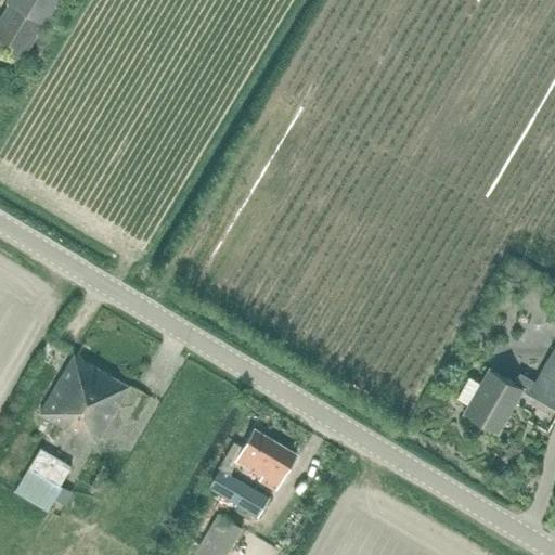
[(62,0),(4,0),(8,3),(0,16),(0,49),(22,62),(44,24),(47,26),(62,0)]
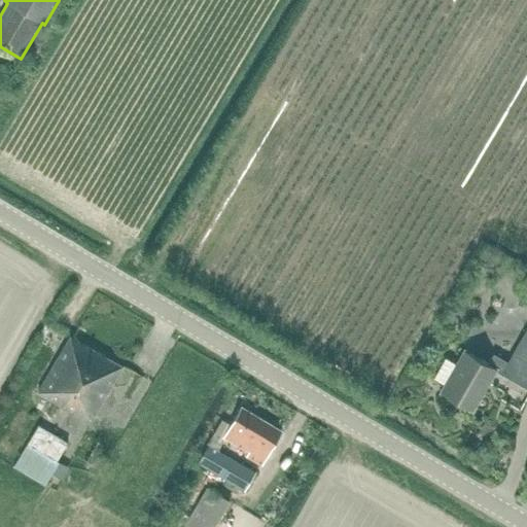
[(481,262),(489,267),(493,259),(485,255),(481,262)]
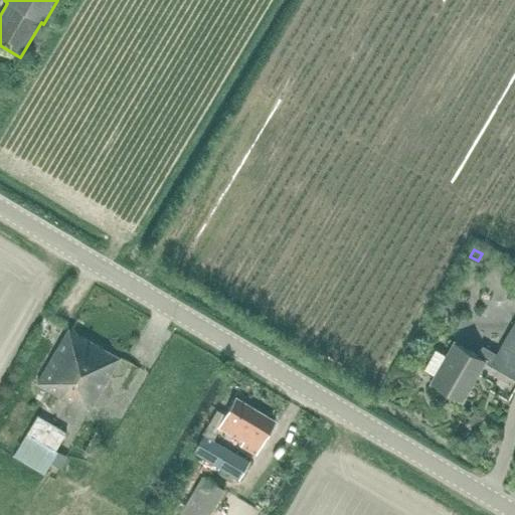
[(514,321),(496,354),(490,364),(514,378),(514,321)]
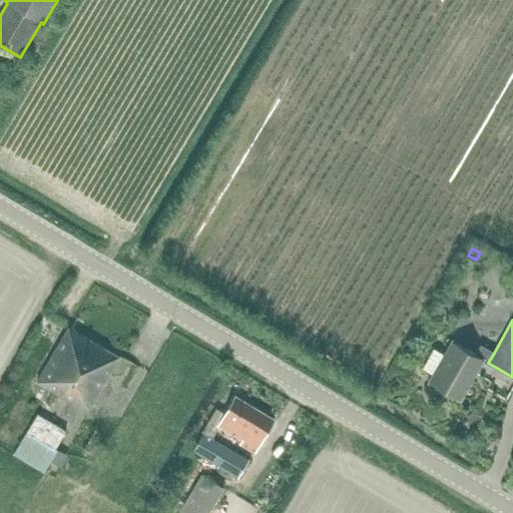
[(67,326),(35,381),(74,404),(75,402),(90,409),(120,356),(67,326)]
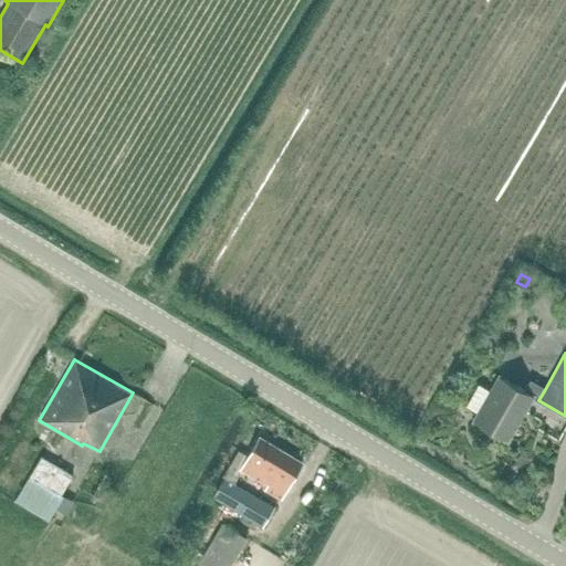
[(538,400),(545,389),(531,380),(525,388),(499,374),(489,390),(479,384),(465,406),(478,413),(475,417),(484,421),(482,427),(506,440),(532,397),(538,400)]
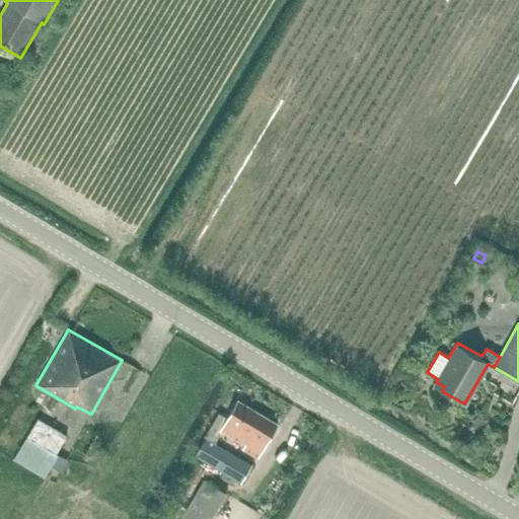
[(257,457),(277,424),(238,401),(225,420),(217,414),(204,437),(205,438),(195,456),(240,484),(251,464),(211,441),(220,428),(234,436),(243,443),(246,444),(243,448),(257,457)]
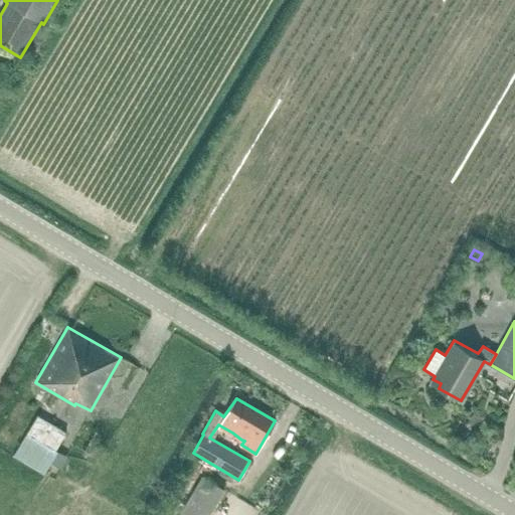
[(55,450),(66,432),(37,415),(26,435),(25,434),(12,457),(44,475),(58,452),(55,450)]
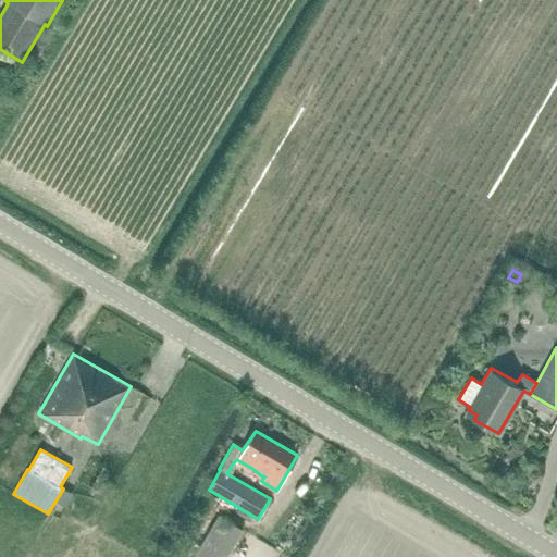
[(245,531),(226,520),(219,515),(199,547),(188,540),(177,556),(227,556),(232,549),(233,551),(245,531)]
